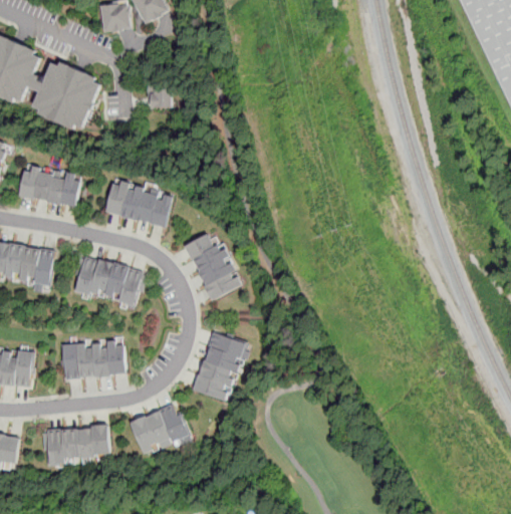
[(126,0),(99,4),(105,32),(132,27),(126,0)]
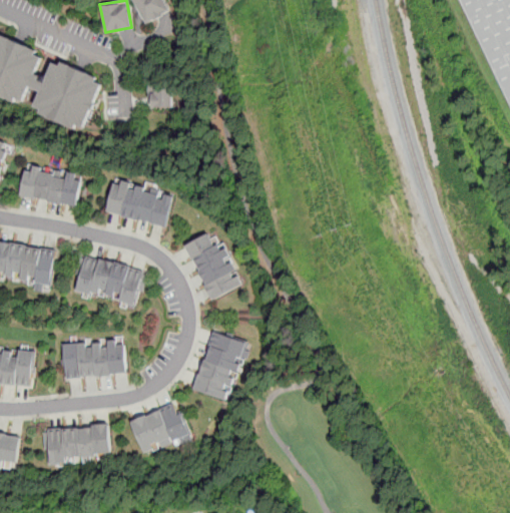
[(131,0),(144,24),(169,11),(162,0),(131,0)]
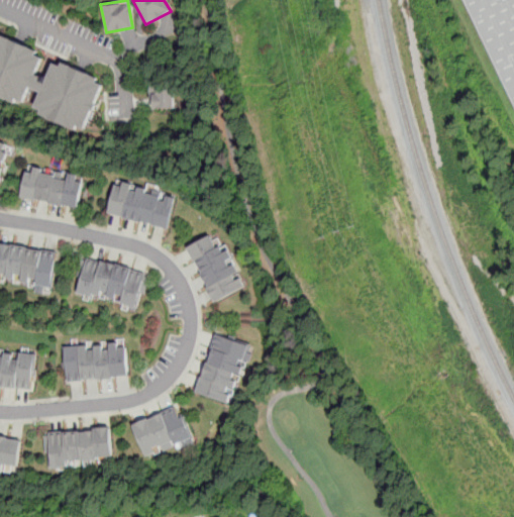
[(513,0),(461,0),(513,106),(513,0)]
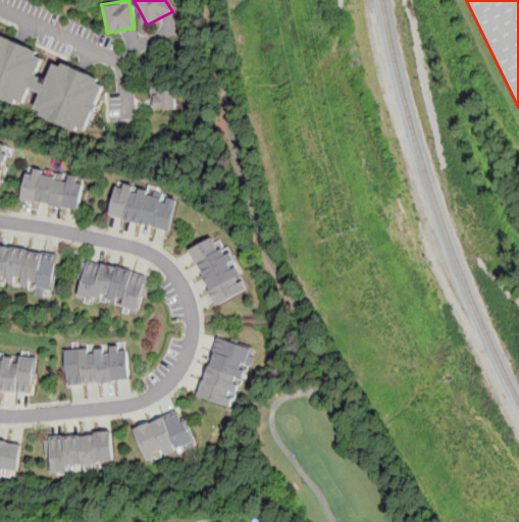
[(0,98),(12,104),(14,100),(21,103),(28,88),(39,93),(32,108),(39,111),(38,114),(74,132),(76,126),(83,129),(103,86),(95,83),(97,77),(62,62),(60,67),(52,64),(46,80),(34,74),(41,58),(35,55),(37,51),(1,35),(0,37),(0,98)]
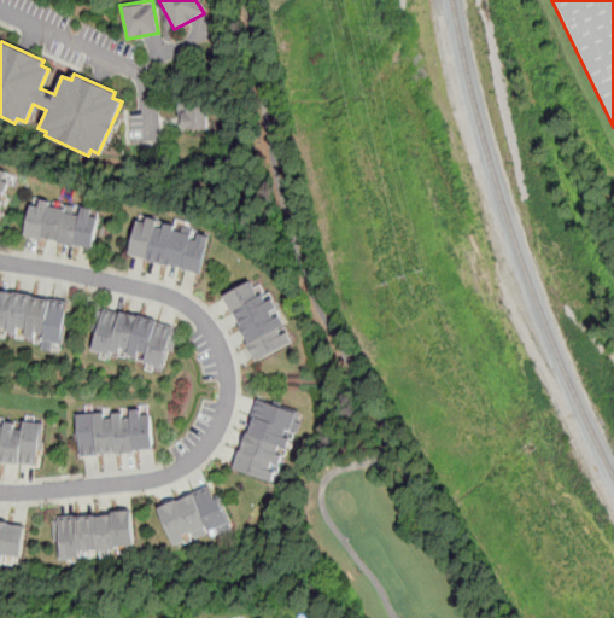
[(179,106),(179,130),(208,130),(208,106),(179,106)]
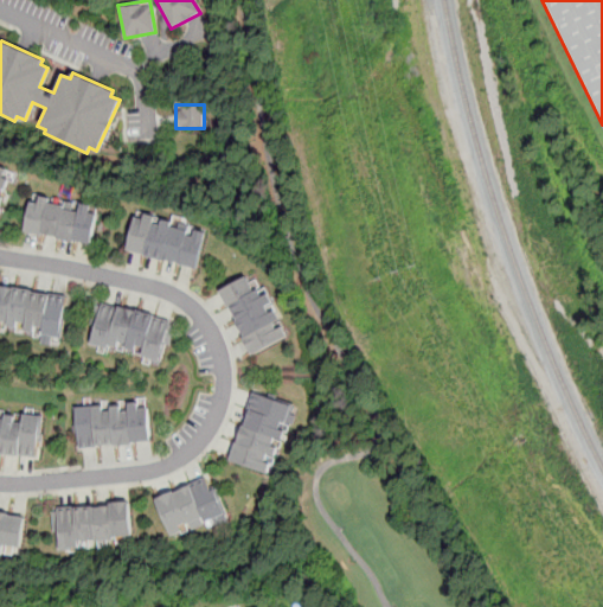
[(0,202),(12,172),(0,166),(0,202)]
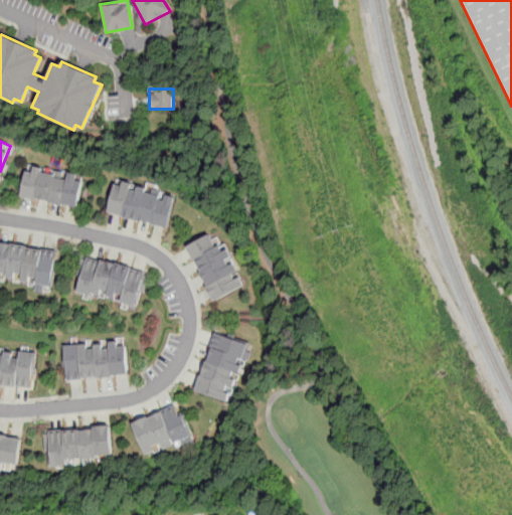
[(75,209),(81,175),(25,165),(19,199),(75,209)]
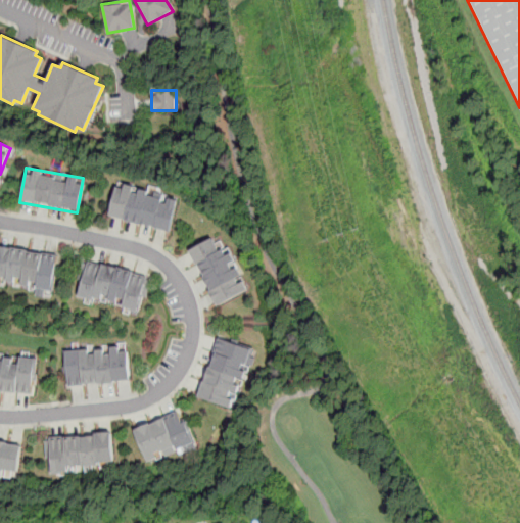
[(106,219),(169,233),(177,197),(115,183),(106,219)]
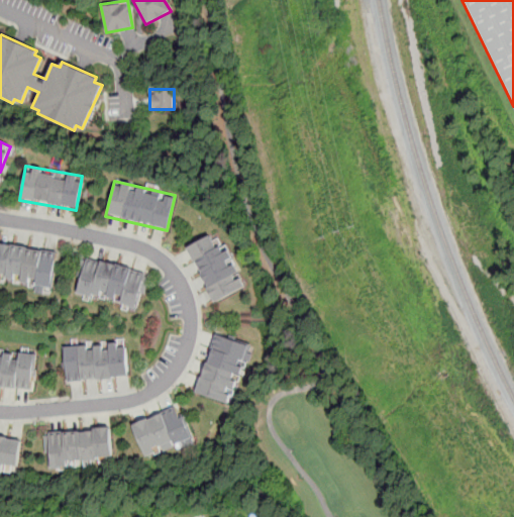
[(213,232),(184,249),(214,303),(243,286),(213,232)]
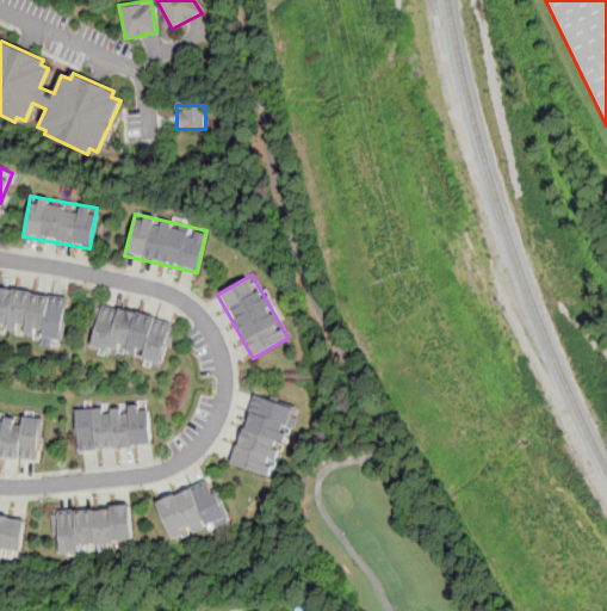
[(68,297),(0,288),(0,332),(62,340),(68,297)]
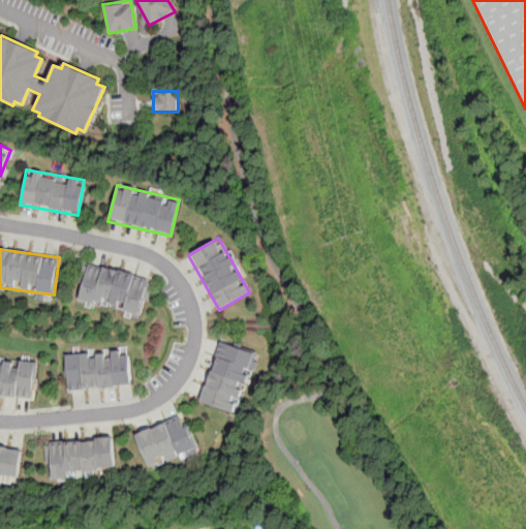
[(141,316),(149,278),(82,263),(73,302),(141,316)]
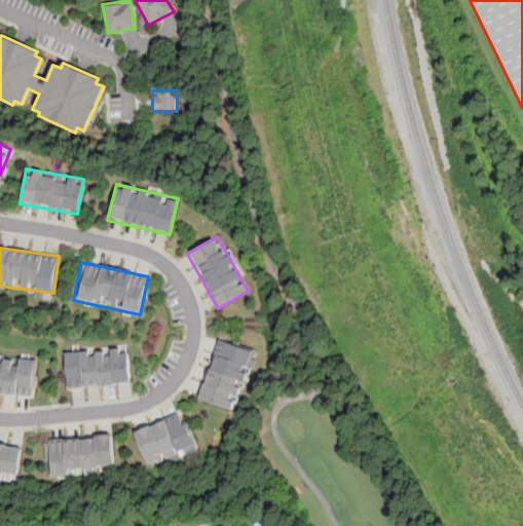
[(216,340),(195,401),(231,413),(252,352),(216,340)]
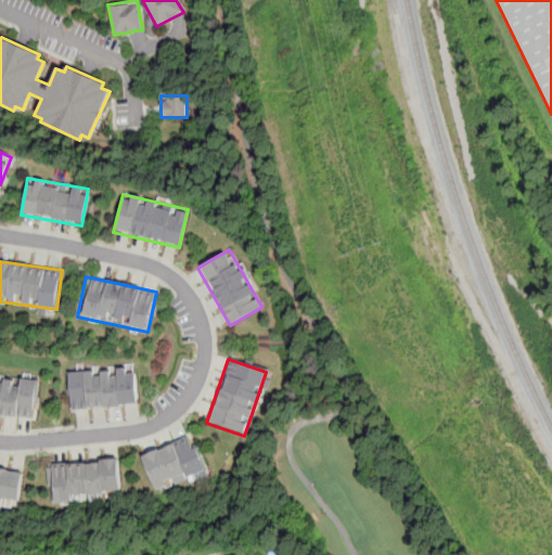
[(68,410),(137,407),(135,369),(65,373),(68,410)]
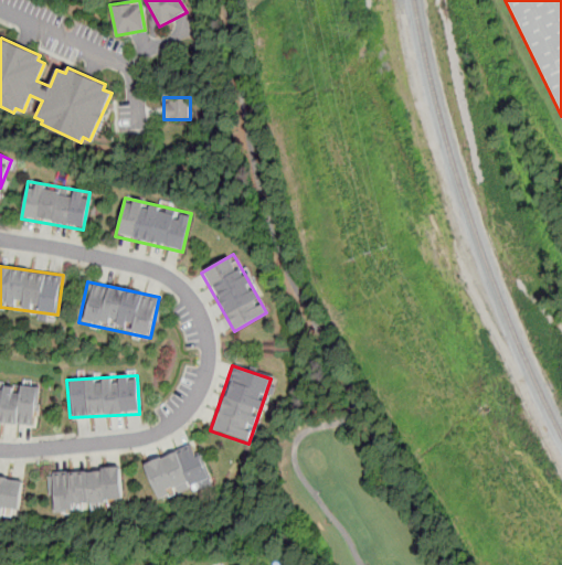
[(38,390),(0,383),(0,422),(32,427),(38,390)]
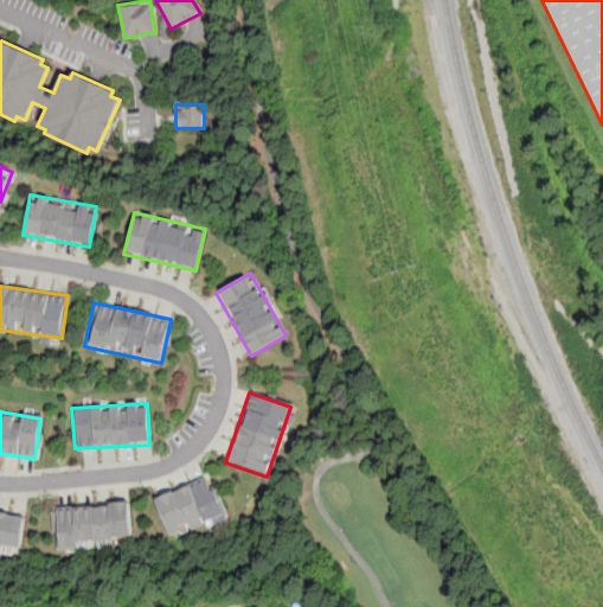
[(225,519),(211,478),(153,498),(167,540),(225,519)]
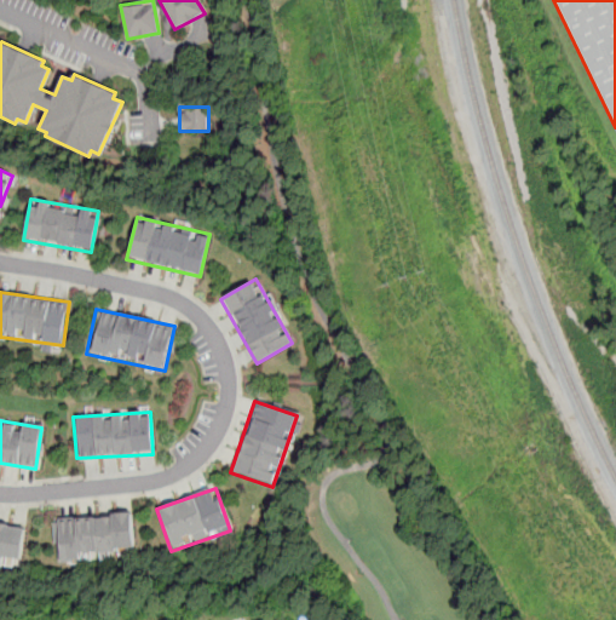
[(134,554),(133,515),(53,518),(55,557),(134,554)]
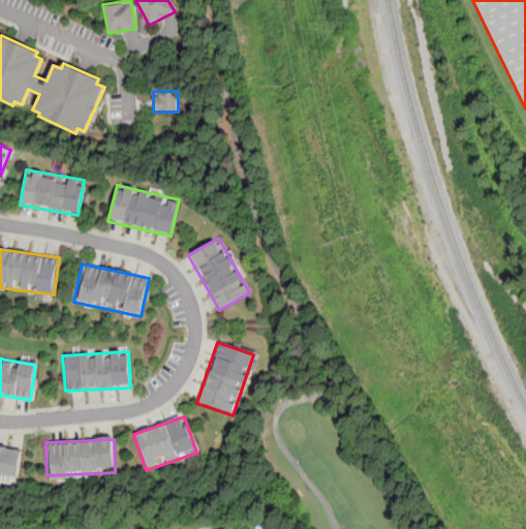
[(0,475),(16,477),(19,449),(0,446),(0,475)]
